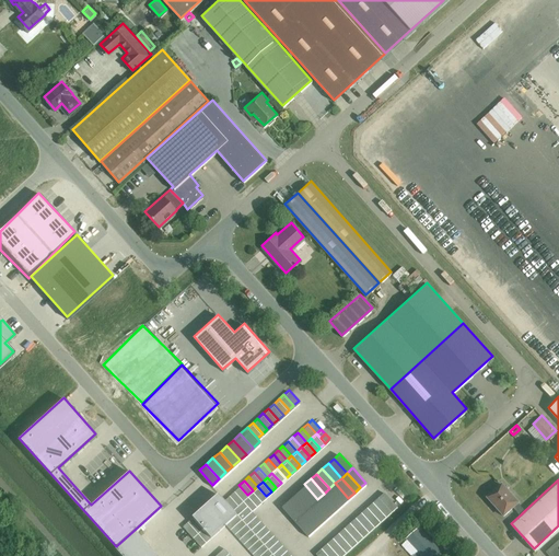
[(512,505),(521,514),(525,510),(517,500),(501,482),(487,495),(503,513),(512,505)]
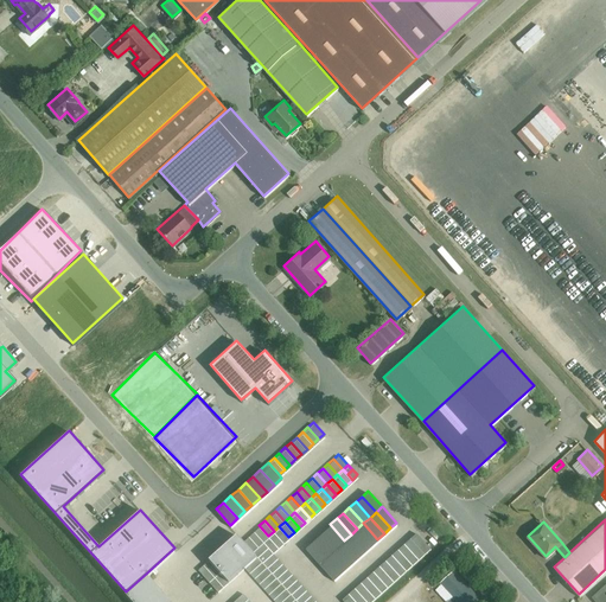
[(363,523),(357,529),(371,545),(377,539),(363,523)]
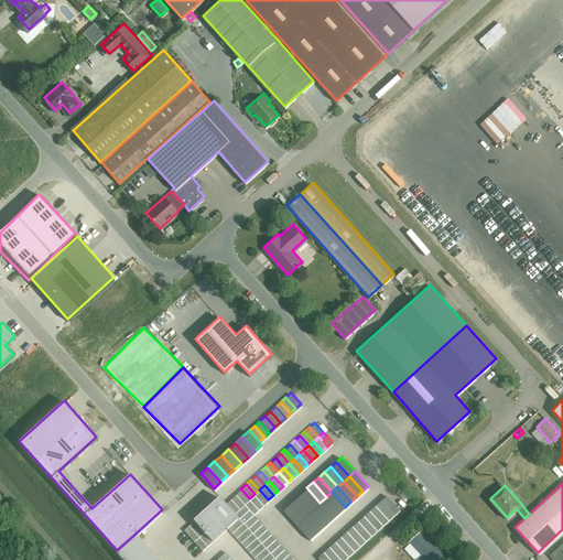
[(306,487),(301,493),(314,507),(320,503),(306,487)]
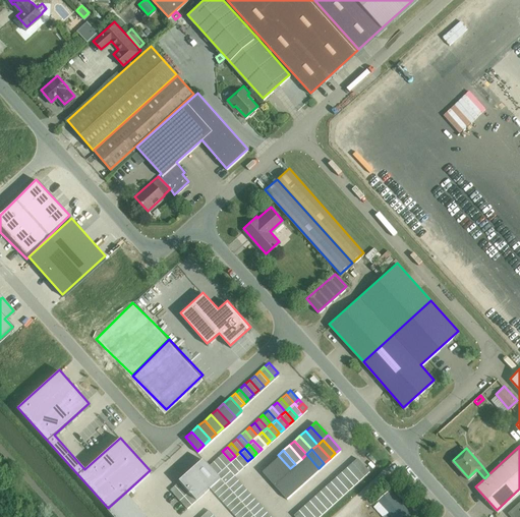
[(222,451),(218,455),(226,464),(230,460),(222,451)]
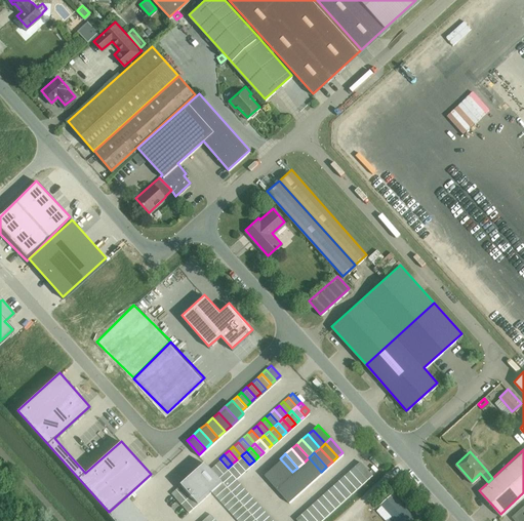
[(241,455),(237,459),(245,469),(249,465),(241,455)]
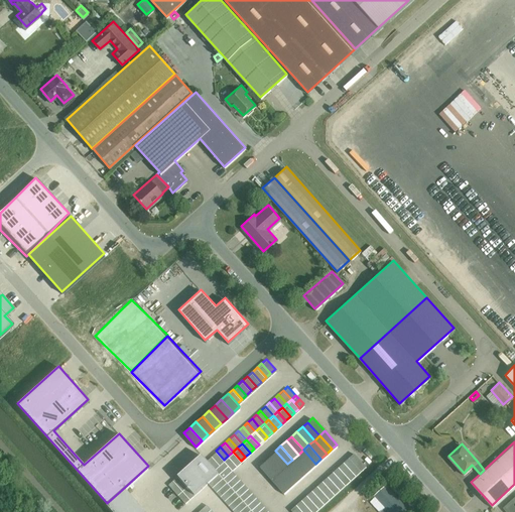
[(303,450),(298,455),(310,468),(315,464),(303,450)]
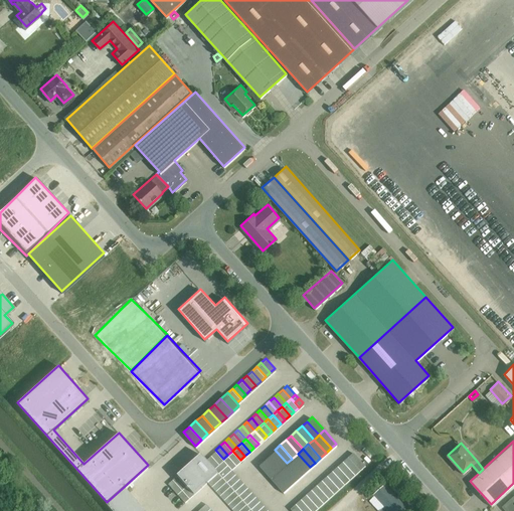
[(215,450),(210,454),(218,463),(223,459),(215,450)]
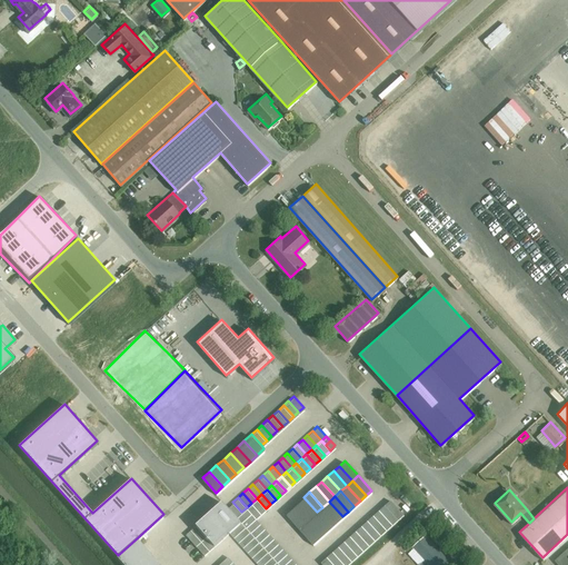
[(304,497),(298,503),(311,517),(317,512),(304,497)]
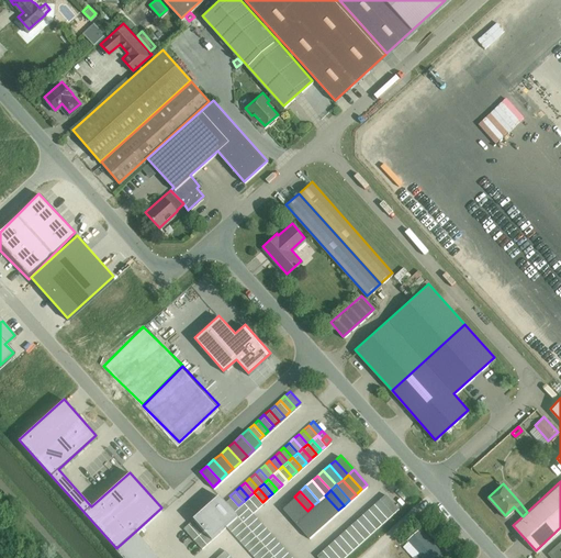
[(254,492),(248,497),(257,505),(262,502),(254,492)]
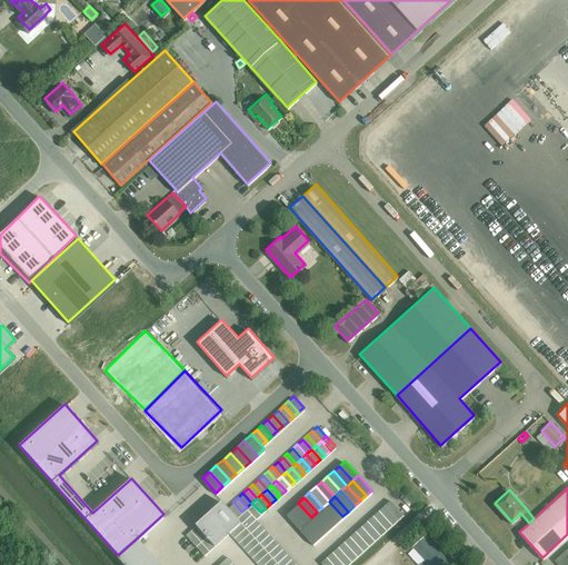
[(389,498),(384,503),(397,518),(402,513),(389,498)]
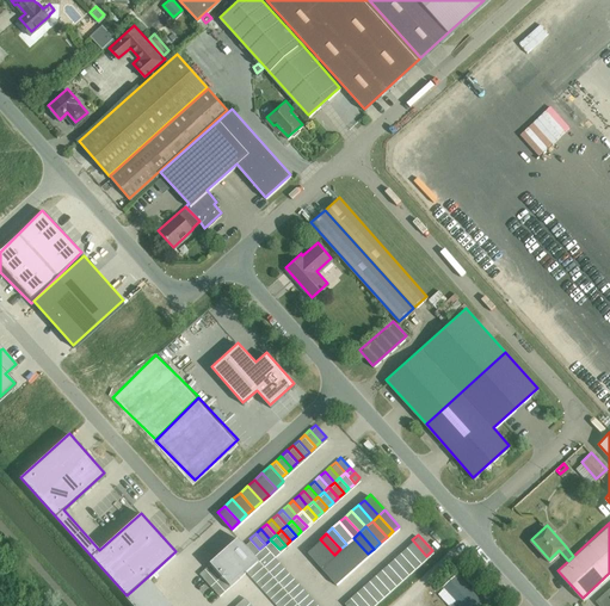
[(238,536),(225,548),(245,569),(246,569),(258,557),(254,554),(245,543),(238,536)]
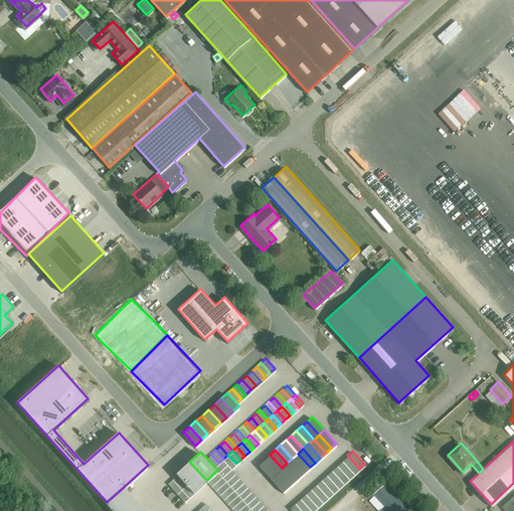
[(210,454),(206,458),(214,467),(218,463),(210,454)]
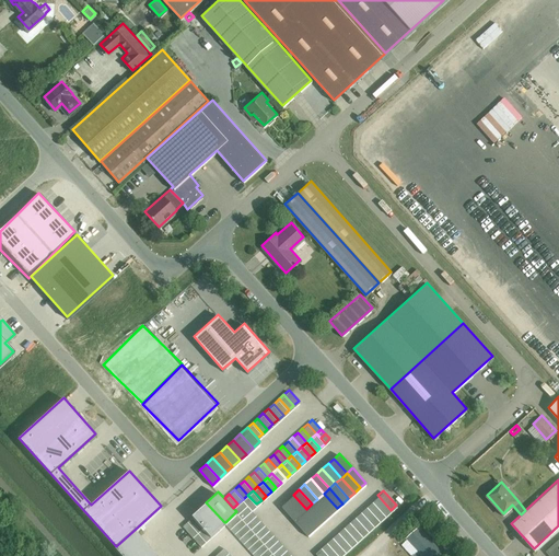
[(324,494),(317,499),(332,513),(337,508),(324,494)]
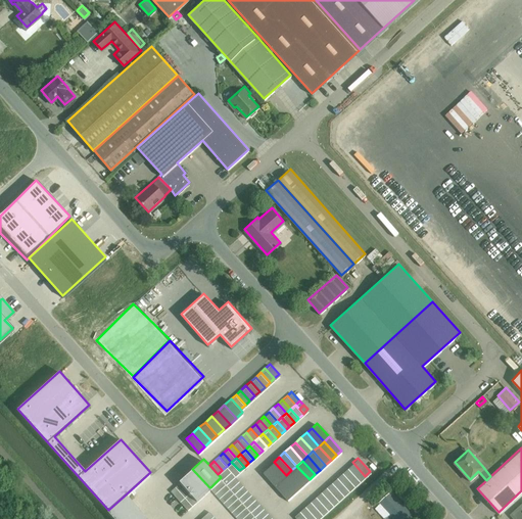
[(231,462),(227,466),(235,475),(239,470),(231,462)]
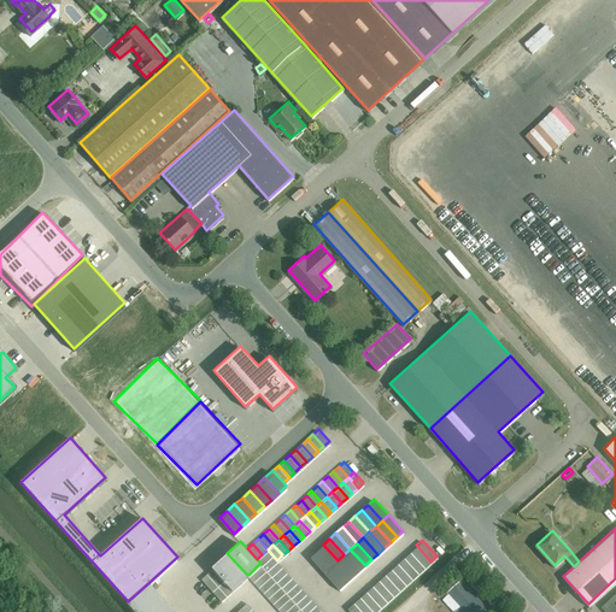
[(323,545),(317,549),(332,566),(338,560),(323,545)]
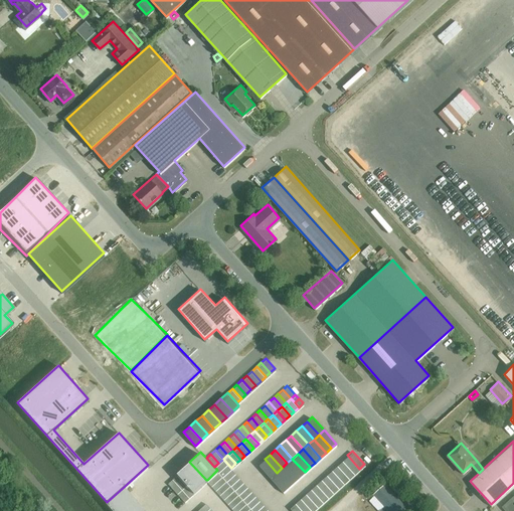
[(347,455),(342,460),(354,473),(359,469),(347,455)]
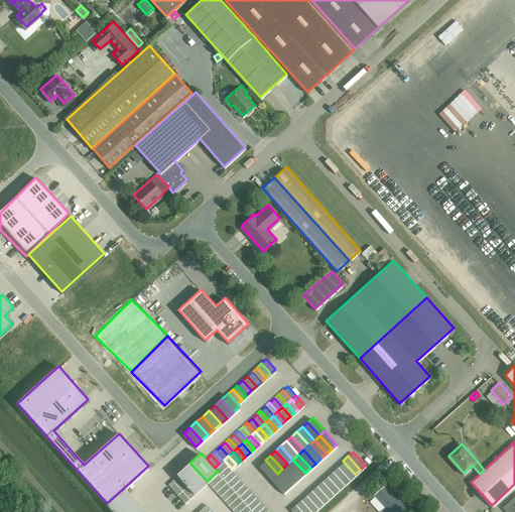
[(219,464),(215,468),(218,471),(222,476),(226,480),(227,481),(236,473),(232,469),(224,460),(219,464)]
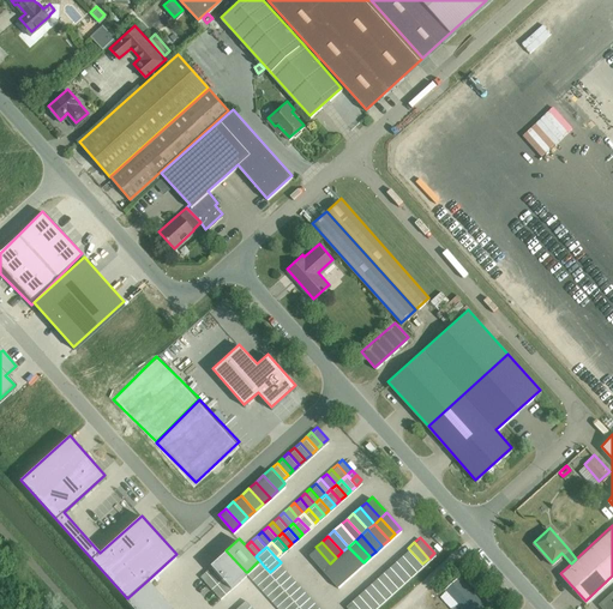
[(316,547),(308,553),(323,570),(330,564),(316,547)]
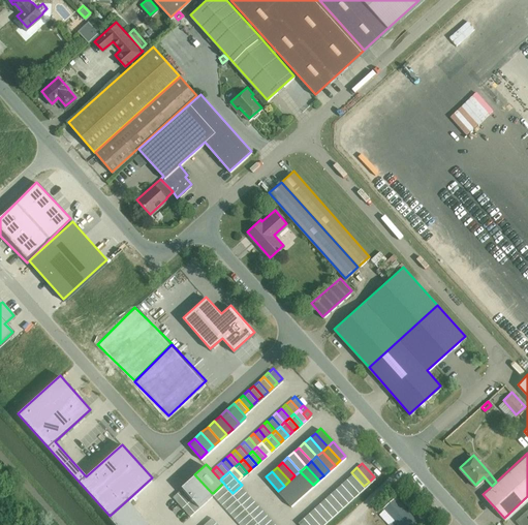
[(300,471),(294,475),(307,490),(313,485),(300,471)]
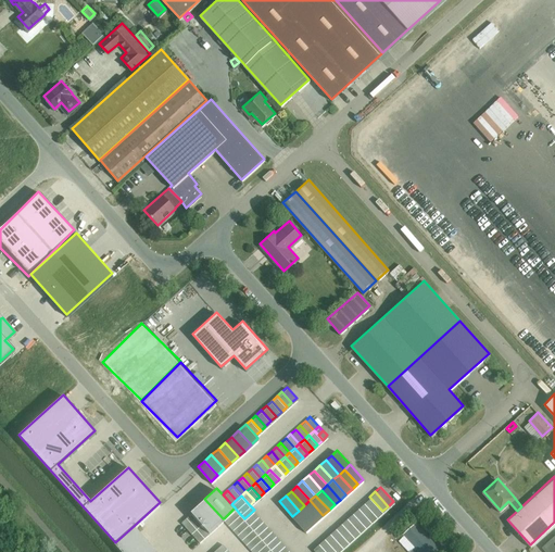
[(369,497),(364,502),(377,516),(382,511),(369,497)]
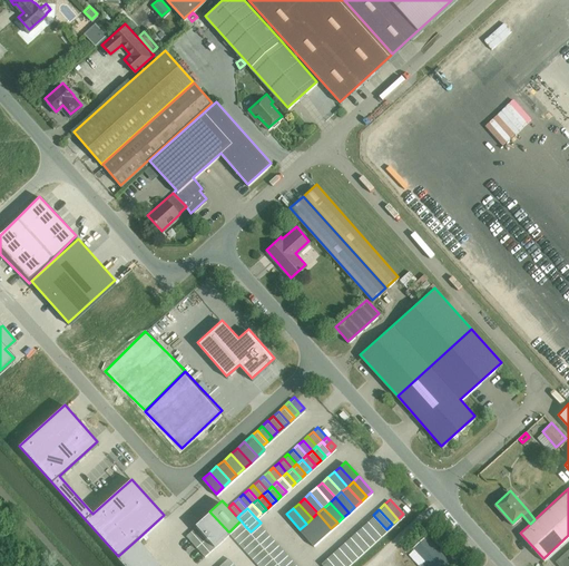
[(209,511),(197,523),(207,533),(216,543),(228,532),(209,511)]
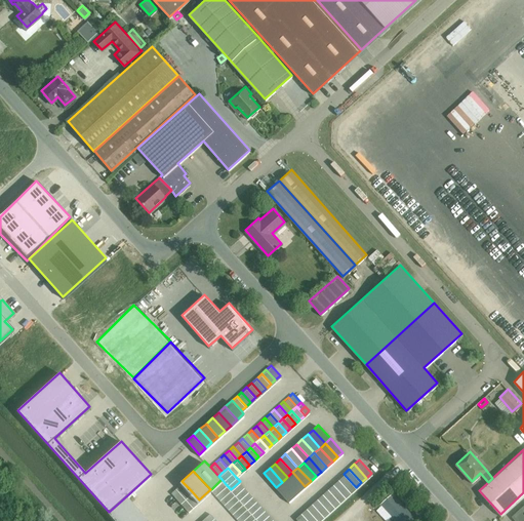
[(292,472),(287,477),(299,491),(305,486),(292,472)]
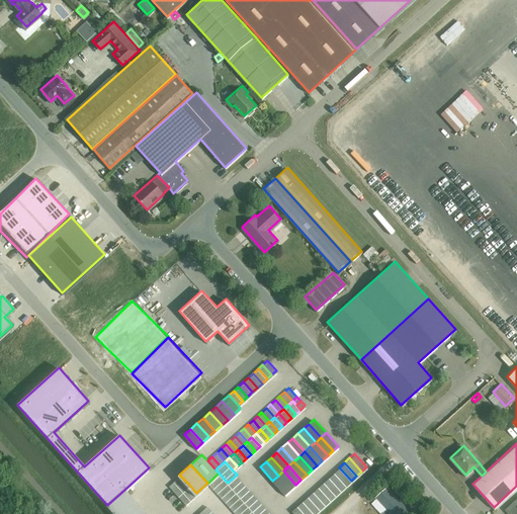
[(339,467),(333,472),(345,486),(351,481),(339,467)]
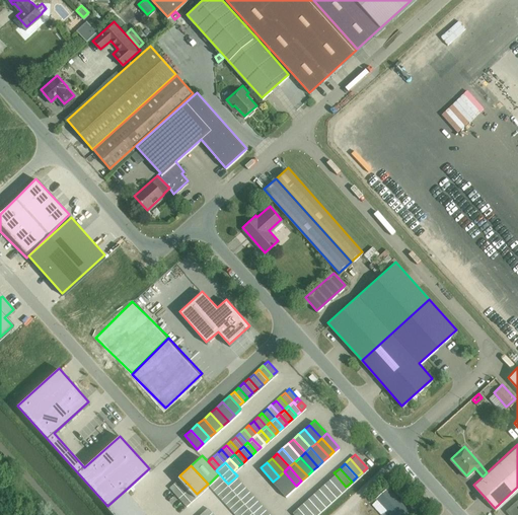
[(284,471),(279,476),(291,490),(296,486),(284,471)]
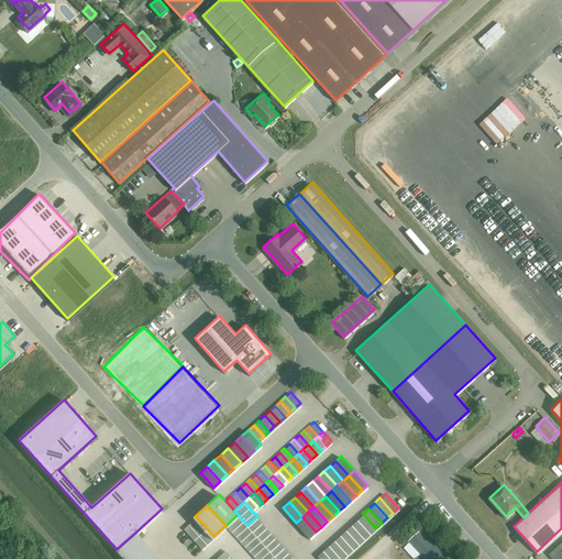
[(362,513),(356,518),(370,533),(375,528),(362,513)]
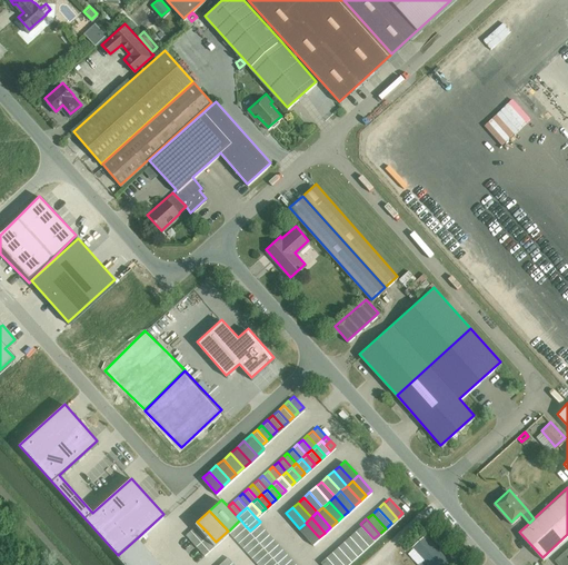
[(240,519),(229,531),(233,535),(245,525),(240,519)]
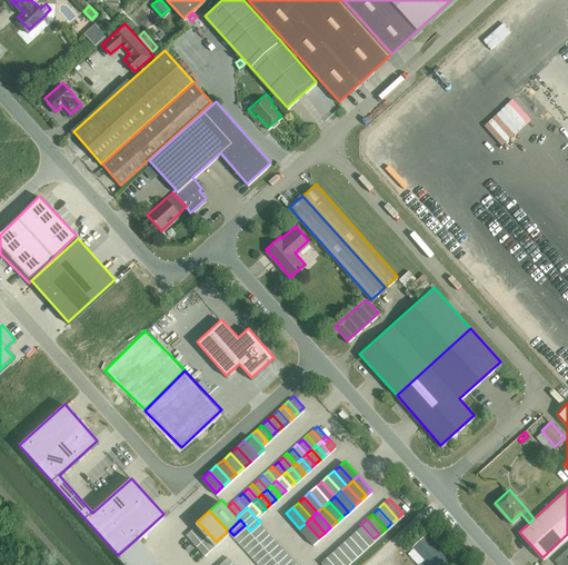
[(197,522),(191,526),(200,537),(207,532),(197,522)]
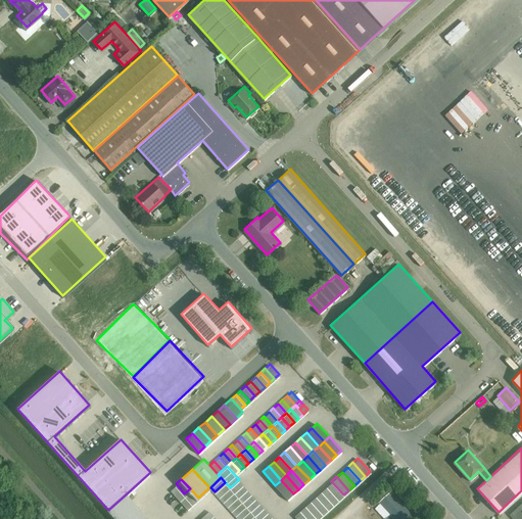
[(239,479),(230,487),(233,491),(234,492),(243,484),(239,479)]
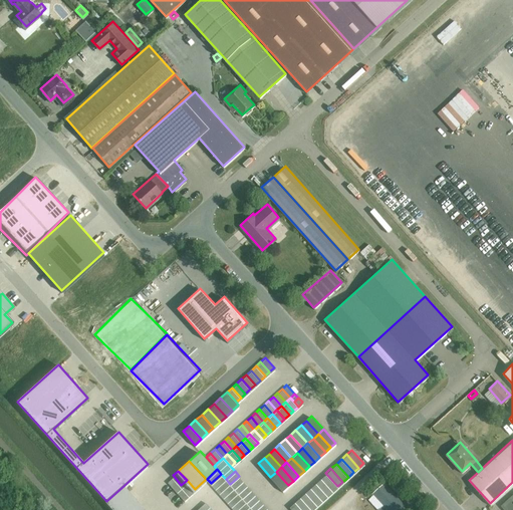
[(276,472),(270,477),(282,490),(288,485),(276,472)]
